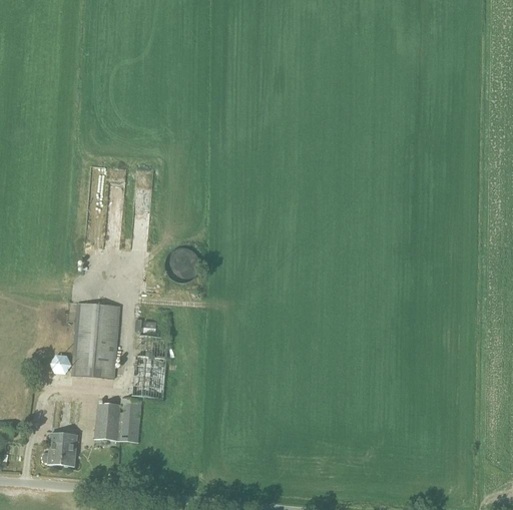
[(196,263),(175,258),(170,283),(192,287),(196,263)]
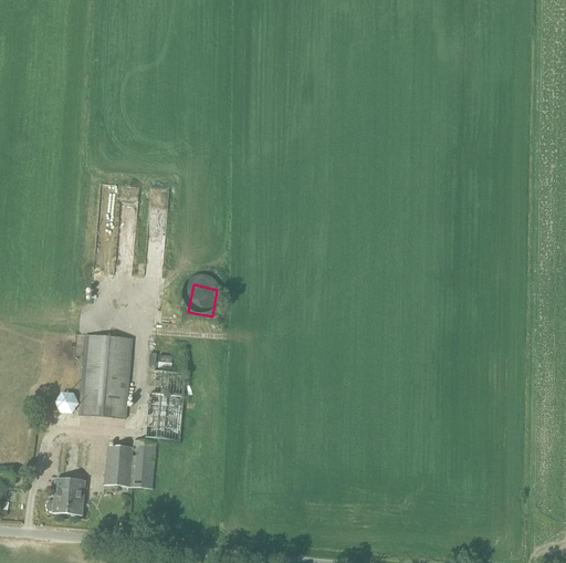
[(133,337),(86,334),(81,413),(126,417),(133,337)]
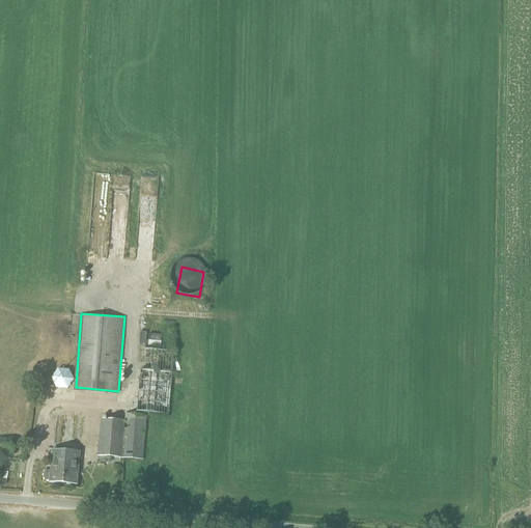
[(148,344),(161,345),(162,332),(148,332),(148,338),(146,337),(146,330),(140,330),(139,342),(145,343),(145,342),(148,343),(148,344)]
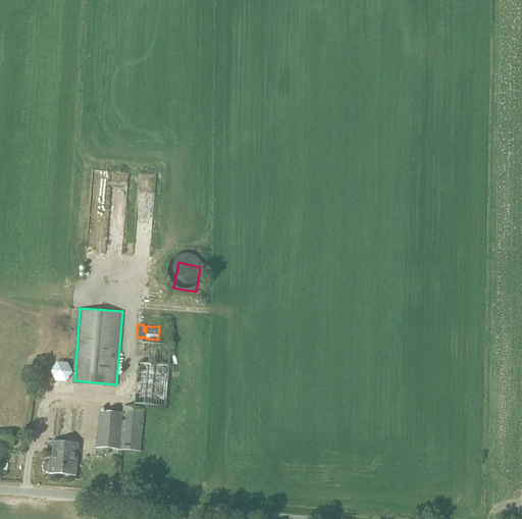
[(141,341),(135,402),(144,403),(166,405),(168,374),(169,369),(171,343),(141,341)]
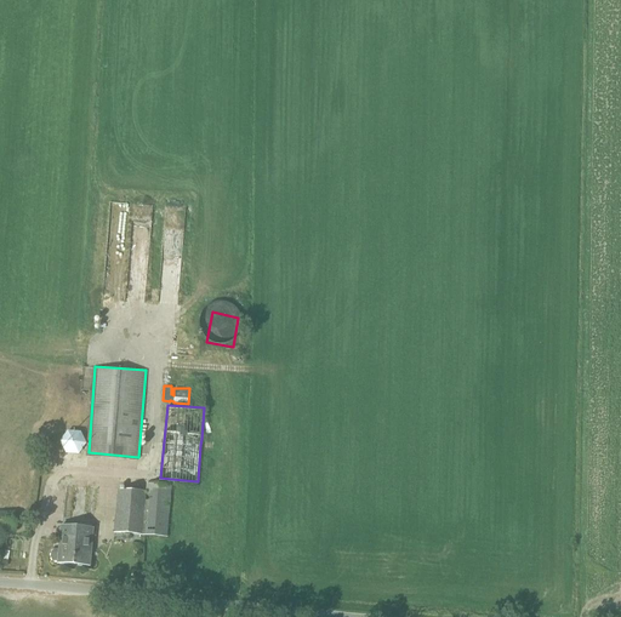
[(80,429),(68,429),(60,440),(66,451),(78,452),(86,440),(80,429)]
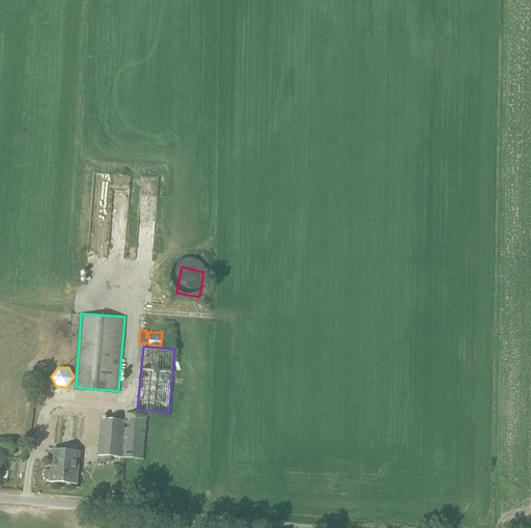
[(101,420),(98,453),(120,454),(126,455),(142,456),(146,416),(146,413),(126,411),(124,419),(101,417),(101,420)]
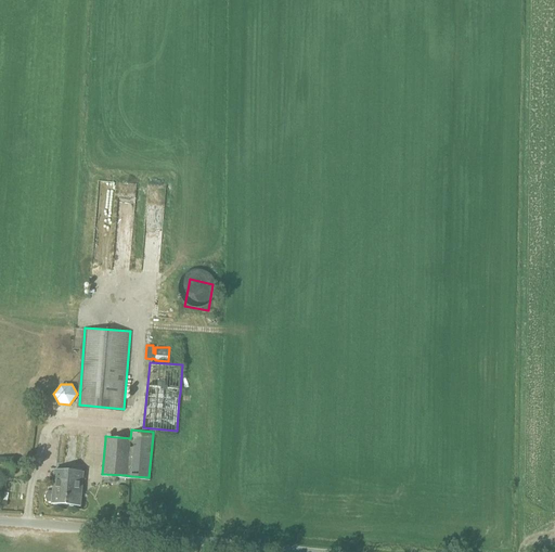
[(0,470),(12,471),(13,458),(0,456),(0,470)]
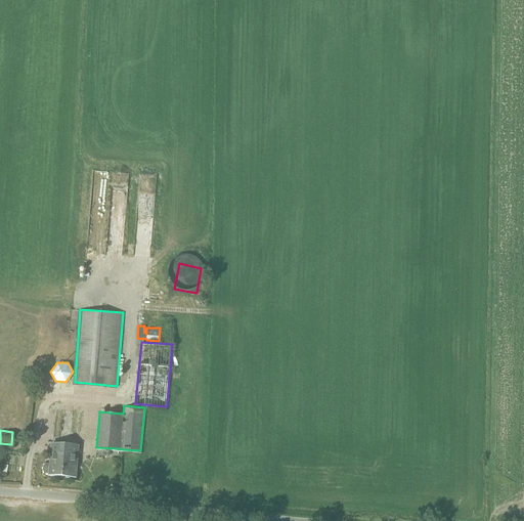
[(43,465),(43,468),(45,471),(49,472),(49,473),(76,475),(79,444),(51,441),(50,462),(45,462),(43,465)]
